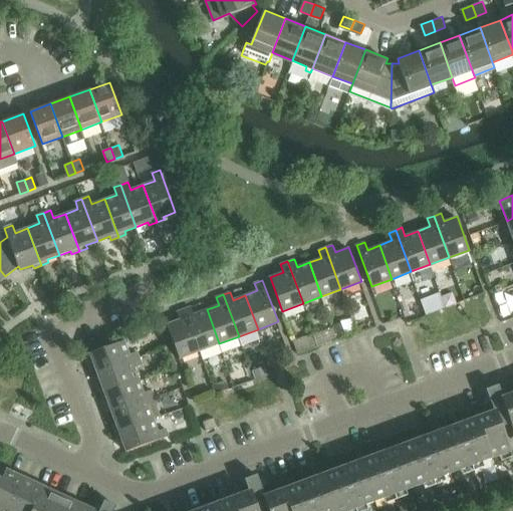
[(185,308),(200,350),(219,343),(207,309),(194,314),(191,306),(185,308)]
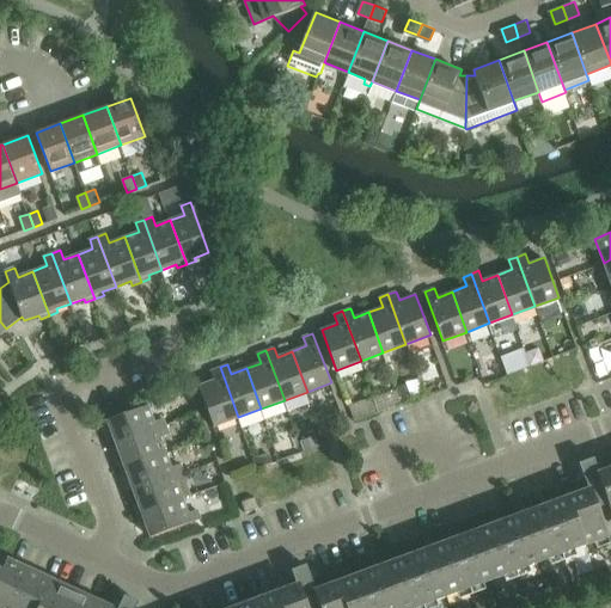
[(214,425),(238,417),(220,367),(212,370),(215,380),(200,386),(214,425)]
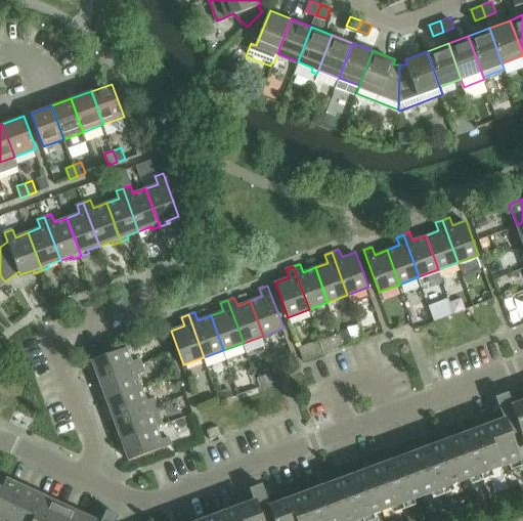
[(95,368),(100,380),(142,364),(140,357),(132,360),(127,347),(89,360),(93,370),(95,368)]
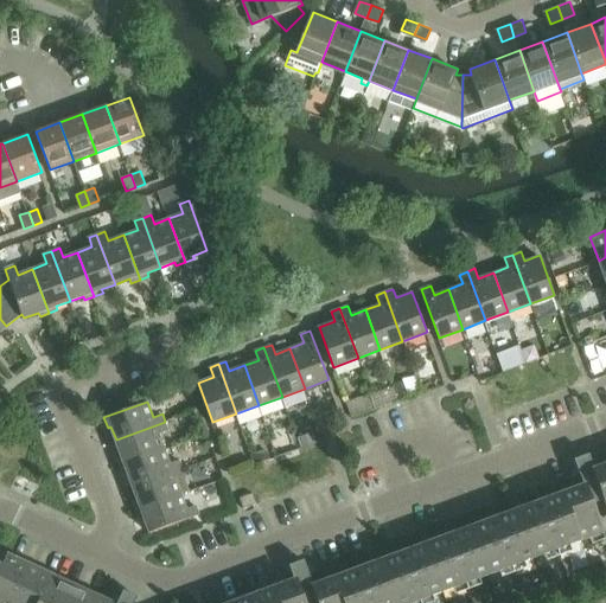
[(121,464),(165,448),(159,432),(168,429),(165,422),(116,440),(121,454),(117,455),(121,464)]
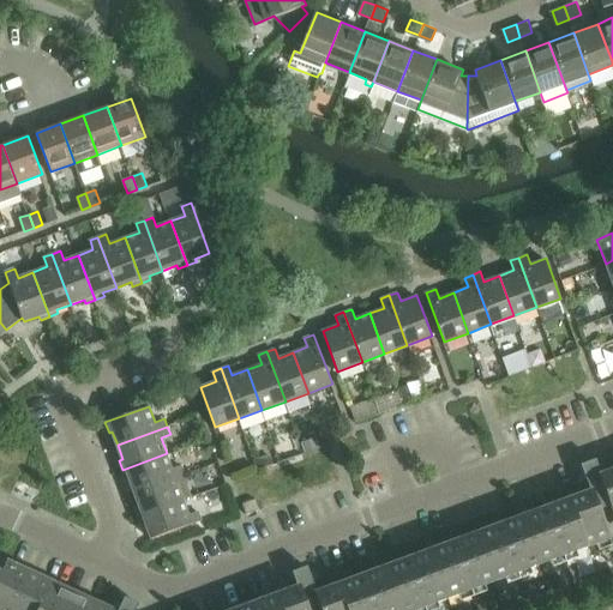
[(134,490),(185,472),(181,464),(172,467),(167,453),(122,470),(126,478),(130,477),(134,490)]
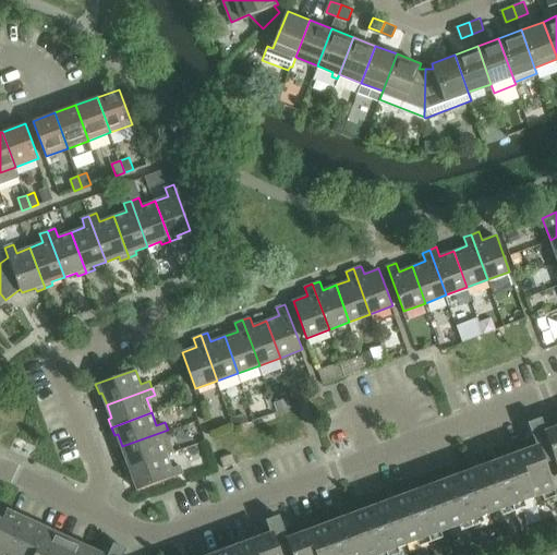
[(539,451),(518,459),(532,496),(555,489),(545,462),(554,459),(556,467),(556,432),(548,436),(541,418),(528,422),(539,451)]
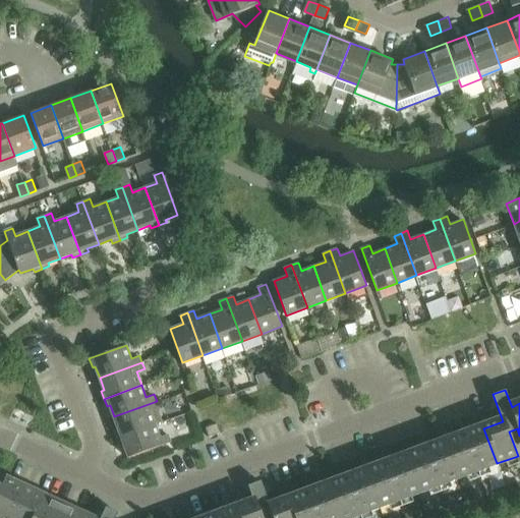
[(118,437),(156,423),(151,411),(159,408),(157,401),(114,416),(118,428),(116,429),(118,437)]
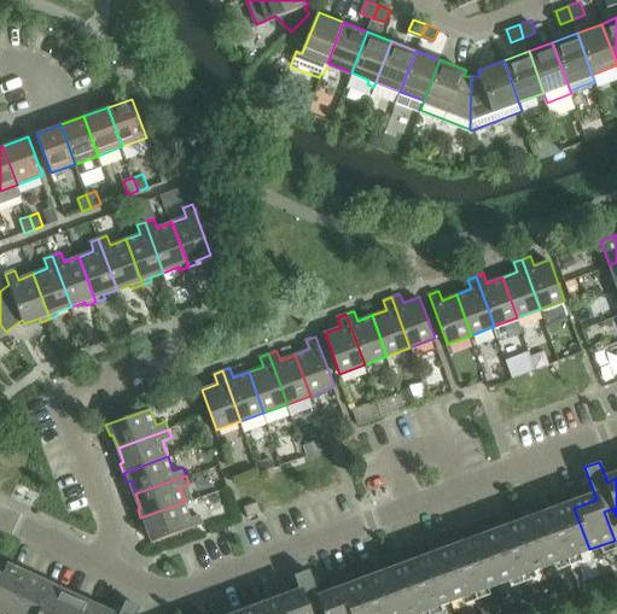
[(249,516),(262,512),(257,501),(244,506),(249,516)]
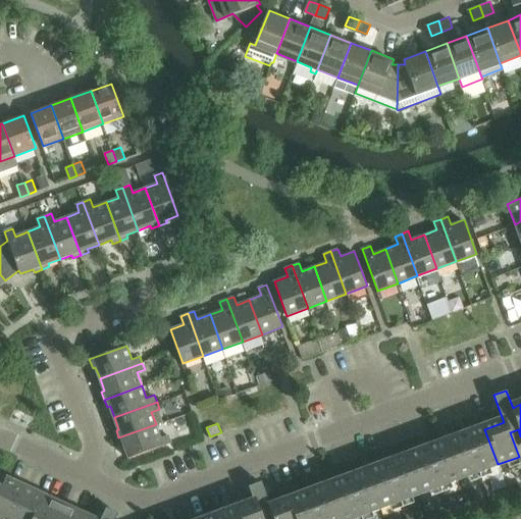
[(156,424),(118,437),(121,446),(124,445),(129,457),(171,442),(168,434),(160,436),(156,424)]
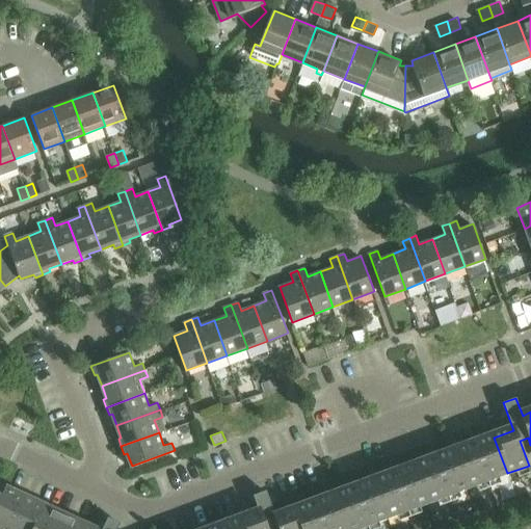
[(475,445),(487,480),(507,473),(494,438),(475,445)]
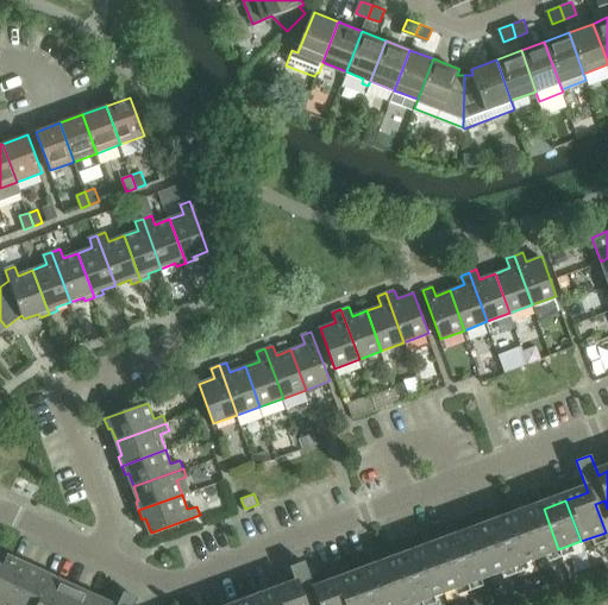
[(544,509),(521,517),(536,558),(558,549),(544,509)]
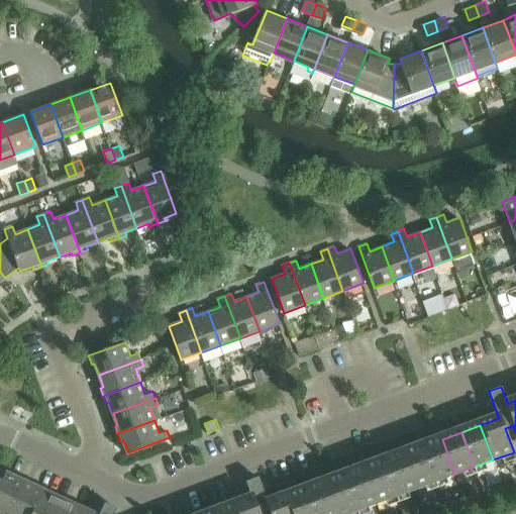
[(442,439),(422,446),(435,481),(454,474),(442,439)]
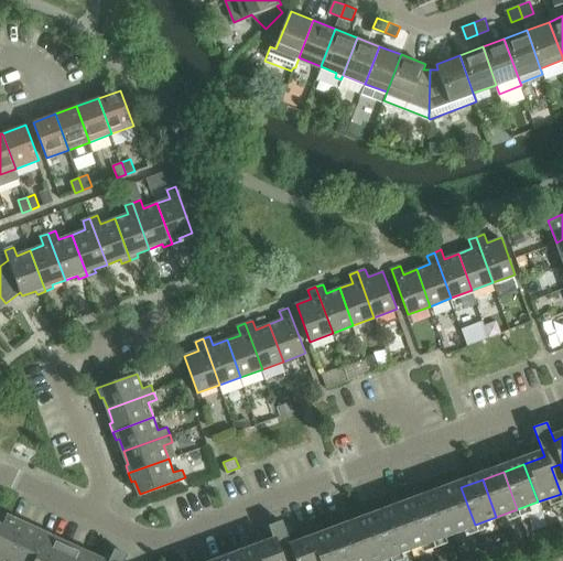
[(440,495),(454,533),(475,525),(461,487),(440,495)]
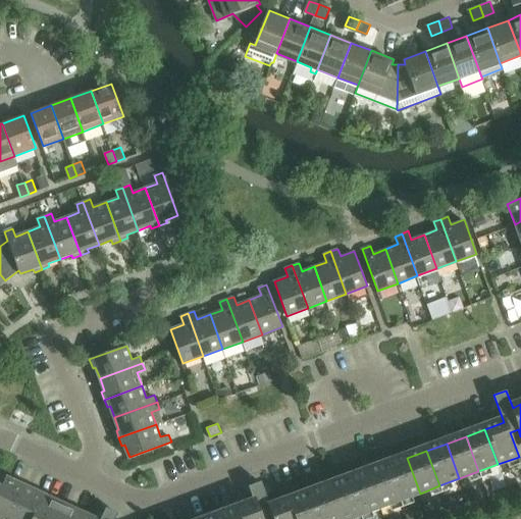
[(407,458),(386,466),(400,501),(420,494),(407,458)]
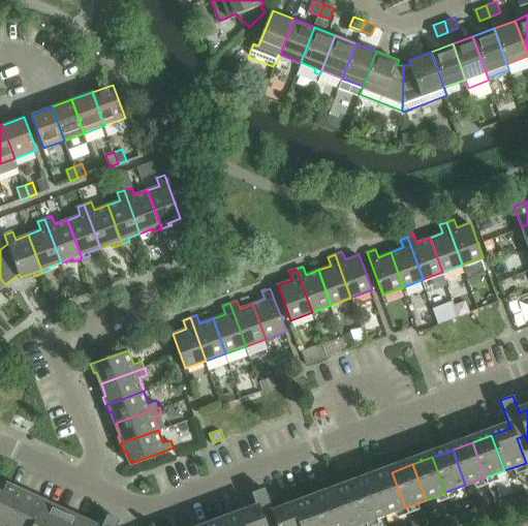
[(392,472),(372,480),(385,515),(405,507),(392,472)]
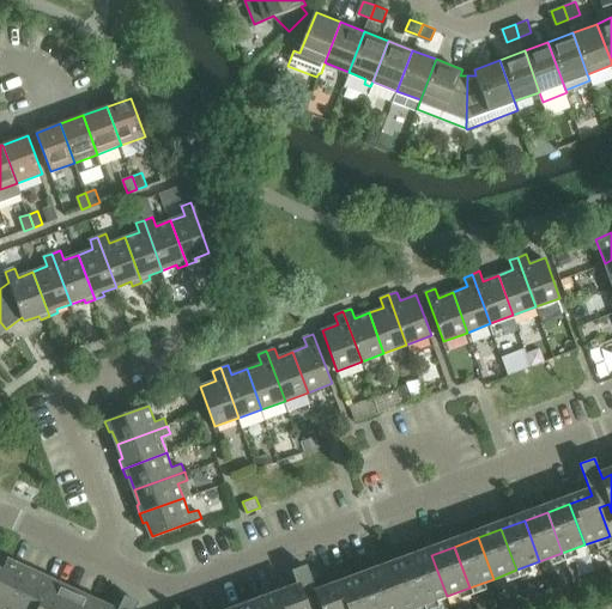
[(431,555),(408,564),(424,604),(447,596),(431,555)]
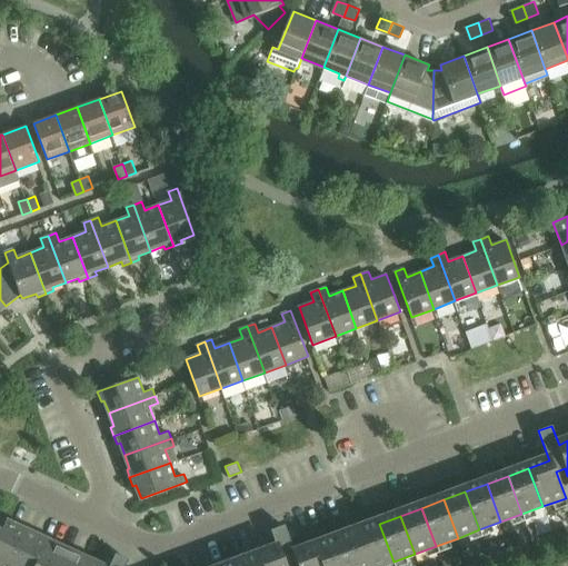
[(379,524),(358,532),(370,565),(381,565),(394,562),(379,524)]
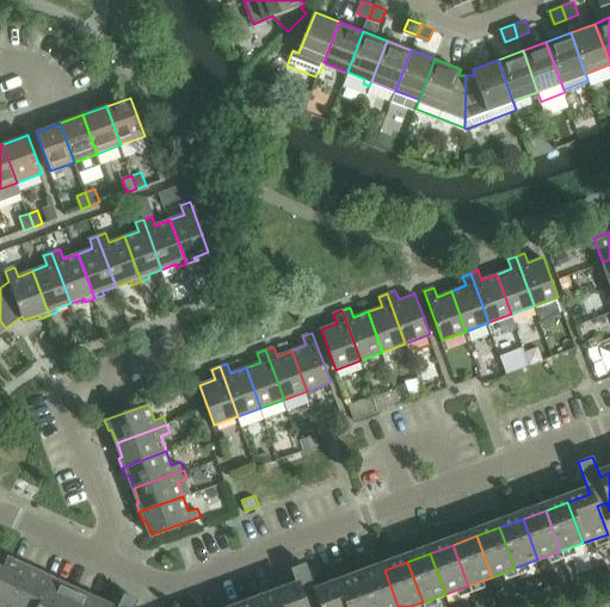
[(0,569),(0,606),(13,606),(29,574),(5,563),(2,569),(0,569)]
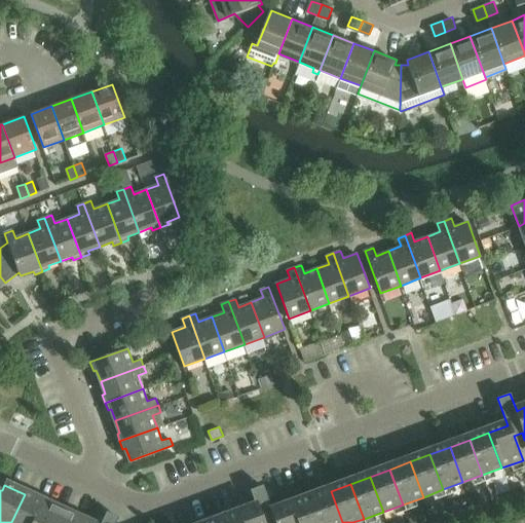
[(258,508),(238,515),(241,522),(297,522),(292,506),(273,513),(263,485),(251,489),(258,508)]
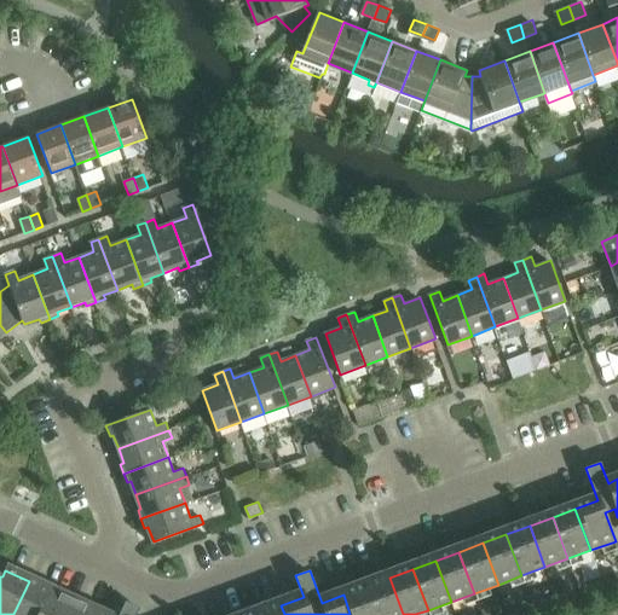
[(403,614),(390,578),(367,586),(376,614),(403,614)]
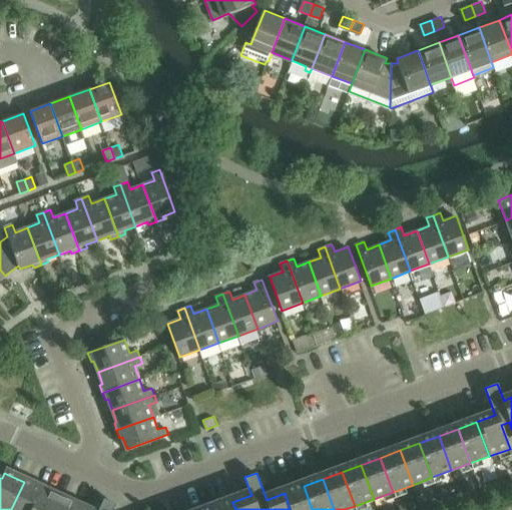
[(487,494),(501,488),(498,481),(484,486),(487,494)]
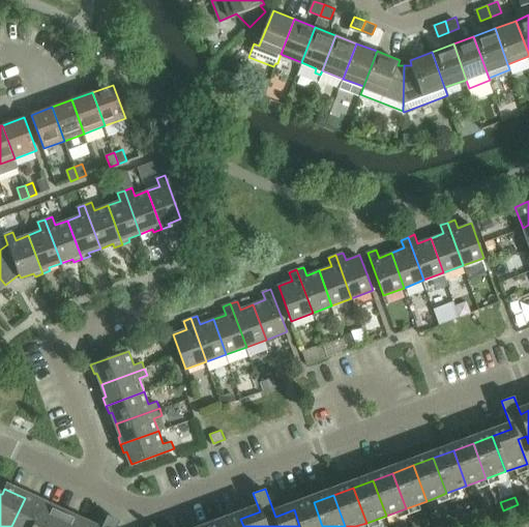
[(34,526),(43,507),(25,498),(11,526),(34,526)]
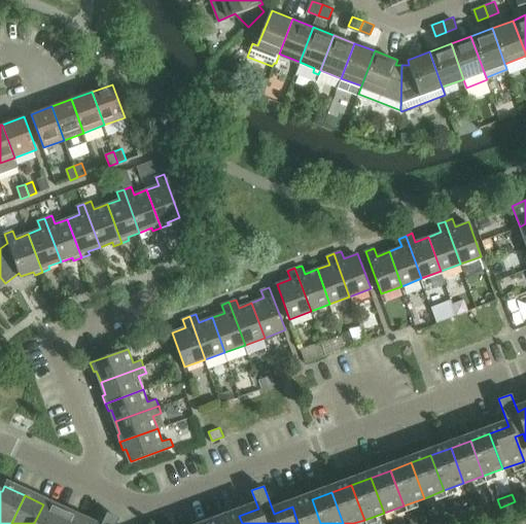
[(320,523),(312,499),(292,507),(297,523),(320,523)]
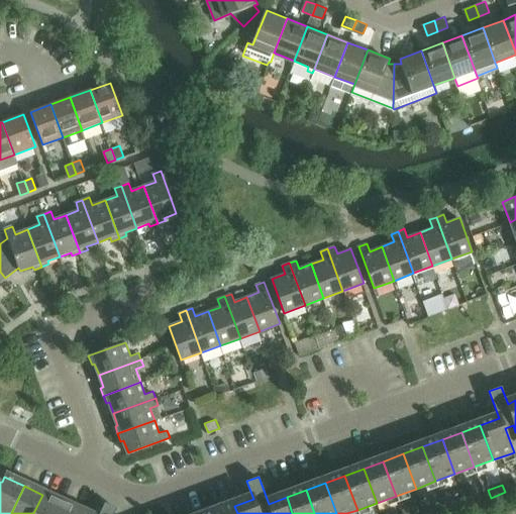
[(451,512),(482,501),(479,493),(448,504),(451,512)]
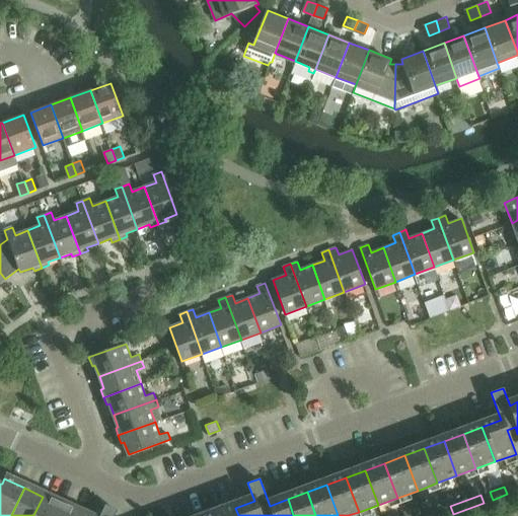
[(57,515),(62,505),(43,497),(33,515),(57,515)]
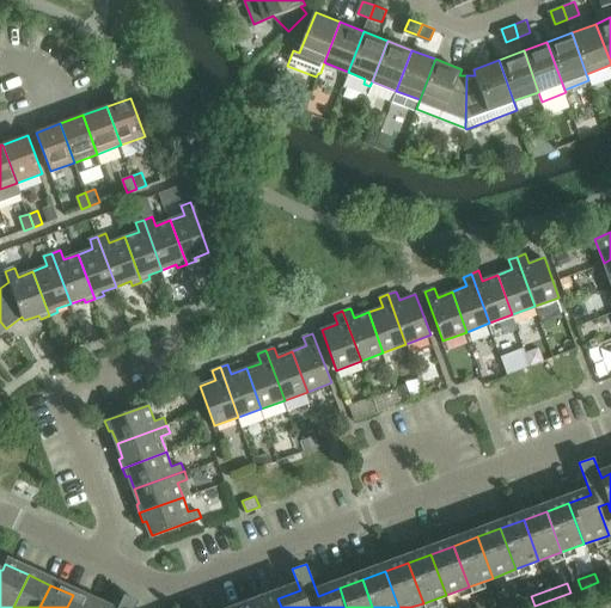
[(93,607),(95,606),(73,595),(67,607),(93,607)]
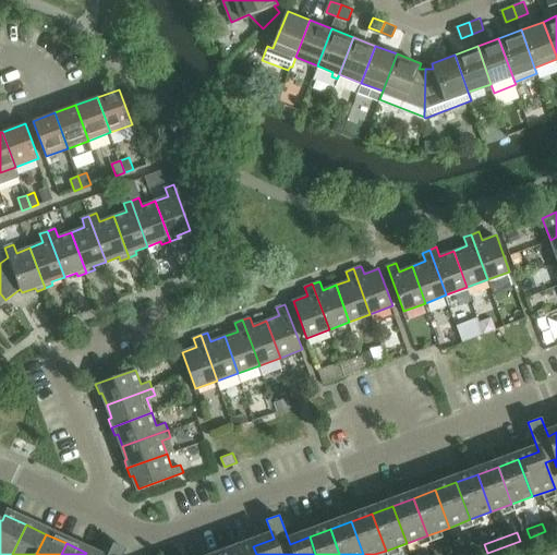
[(108,554),(92,554),(86,553),(85,554),(123,554),(126,549),(114,543),(108,554)]
